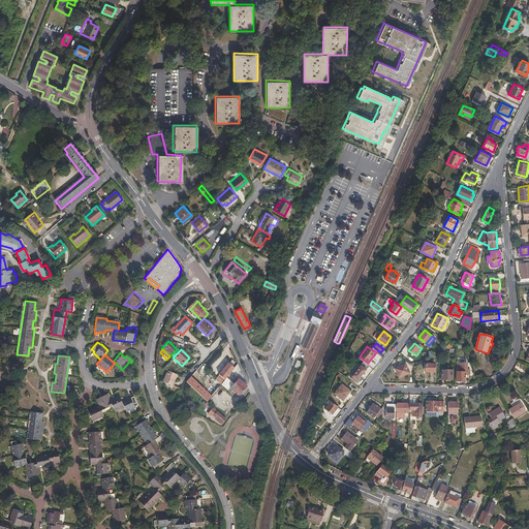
[(225,379),(237,364),(231,360),(219,374),(220,375),(225,379)]
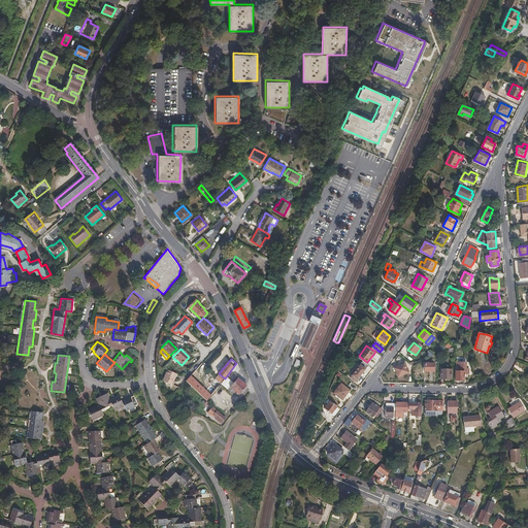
[(357,382),(370,364),(367,362),(364,360),(359,367),(358,366),(355,370),(356,371),(351,376),(357,382)]
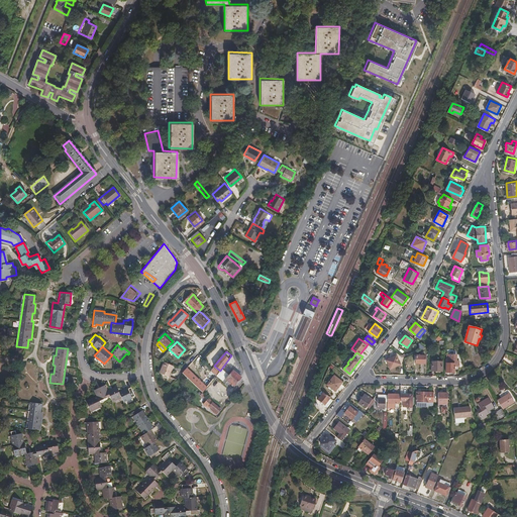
[(397,353),(386,358),(391,369),(402,364),(397,353)]
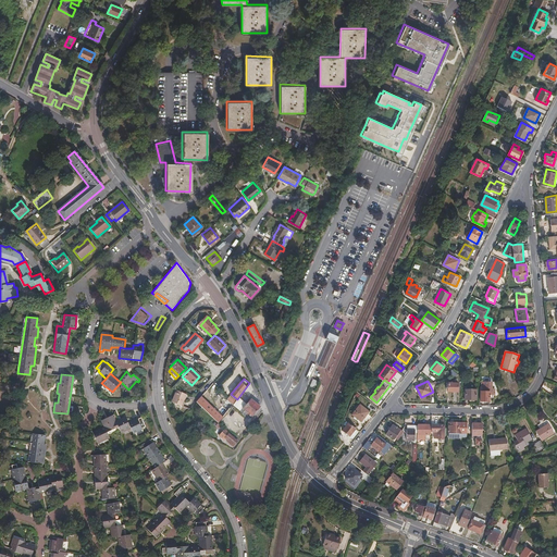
[(448,382),(448,392),(458,392),(458,383),(448,382)]
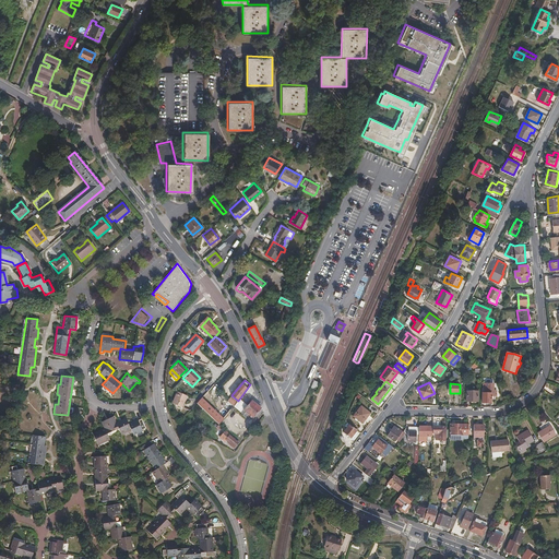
[(497,396),(497,392),(496,392),(496,390),(495,390),(494,385),(494,384),(484,383),(484,389),(486,389),(485,393),(484,393),(483,393),(483,403),(491,403),(491,396),(497,396)]
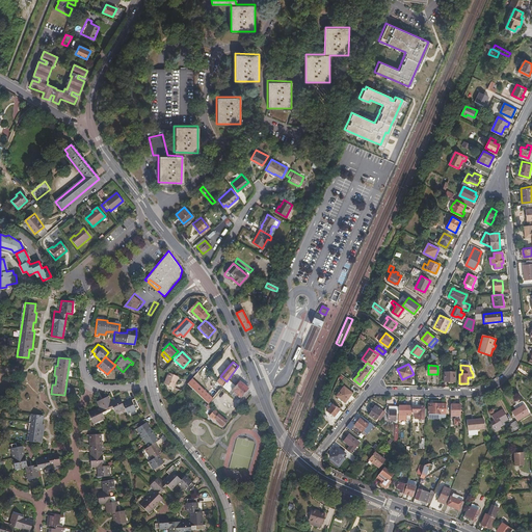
[(445,372),(444,381),(455,381),(455,372),(454,372),(454,371),(448,371),(448,372),(445,372)]
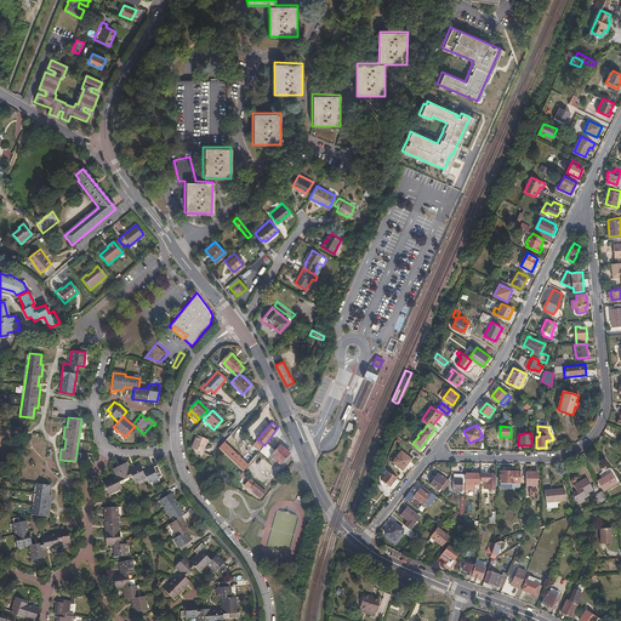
[(203,438),(195,434),(189,449),(195,451),(203,438)]
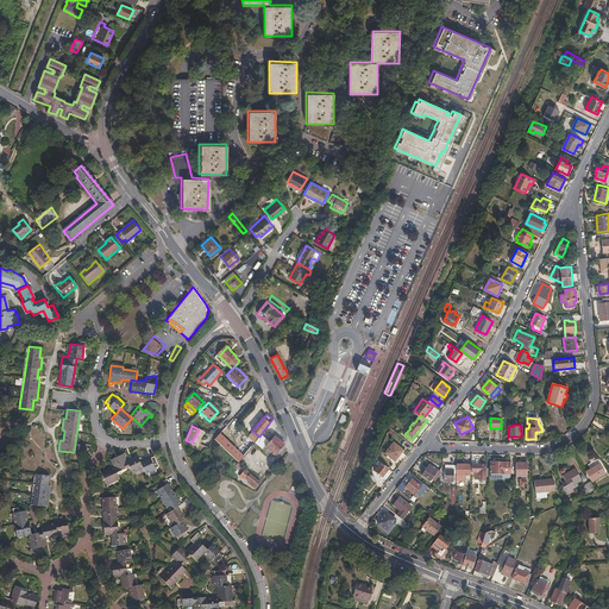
[(198,444),(203,432),(199,429),(193,441),(198,444)]
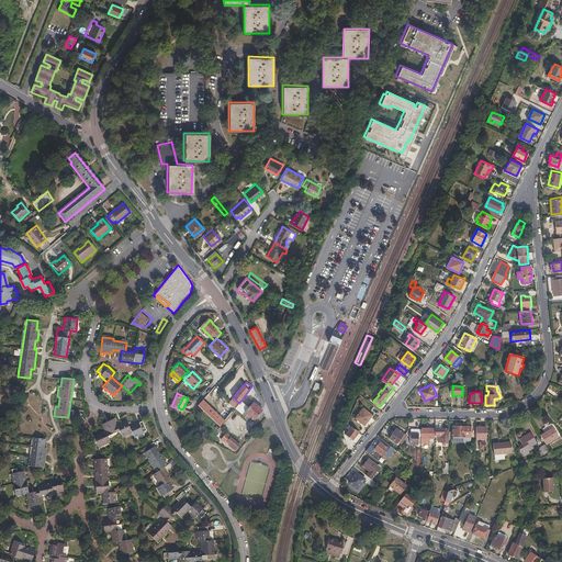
[(222,418),(202,401),(198,405),(220,426),(221,426),(235,408),(229,404),(227,407),(229,409),(222,418)]
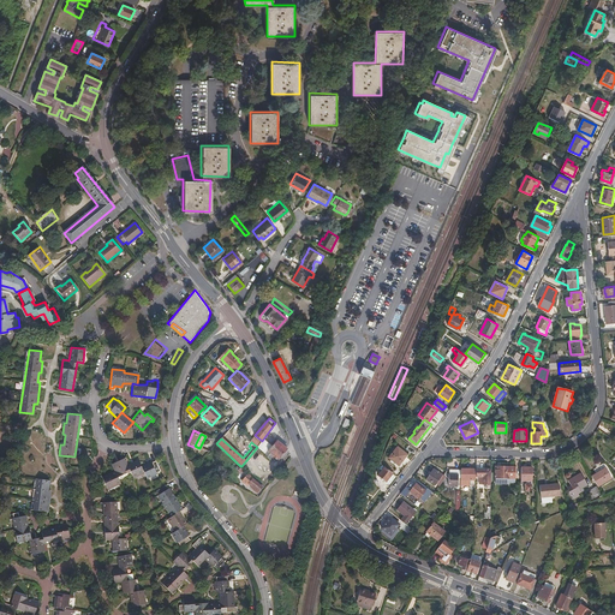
[(278,460),(287,448),(276,441),(266,454),(267,455),(266,457),(270,460),(274,455),(278,460)]
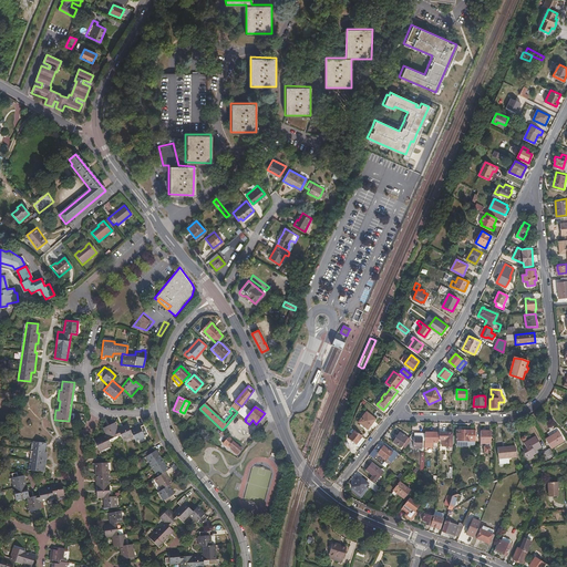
[(367,411),(359,421),(368,429),(377,418),(367,411)]
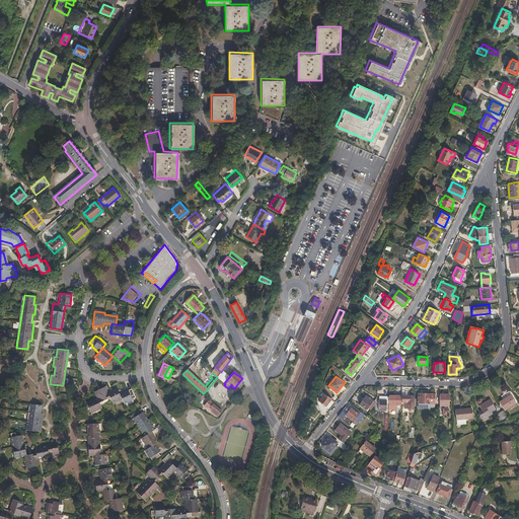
[(95,397),(98,403),(109,399),(106,392),(104,386),(93,391),(95,397)]
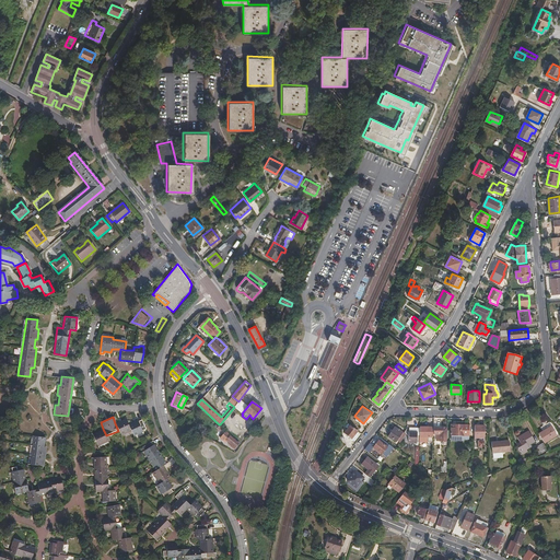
[(115,423),(118,431),(120,436),(130,432),(127,424),(125,419),(115,423)]
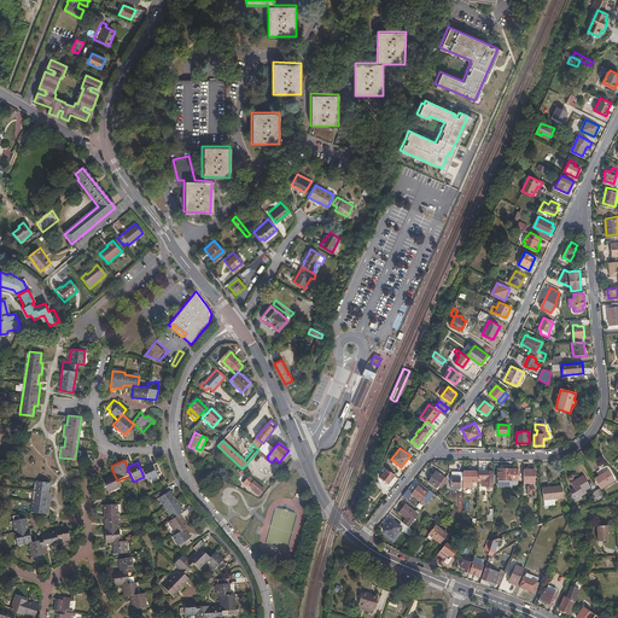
[(140,468),(144,477),(146,482),(157,478),(156,476),(161,473),(156,464),(151,466),(151,464),(140,468)]
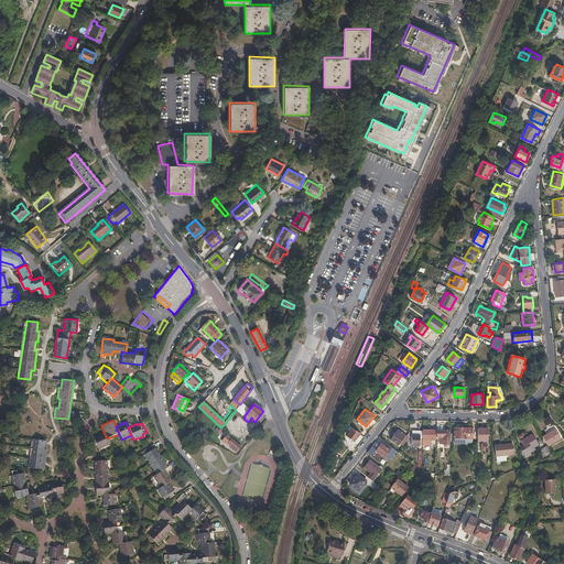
[(355,441),(360,433),(354,427),(347,436),(355,441)]
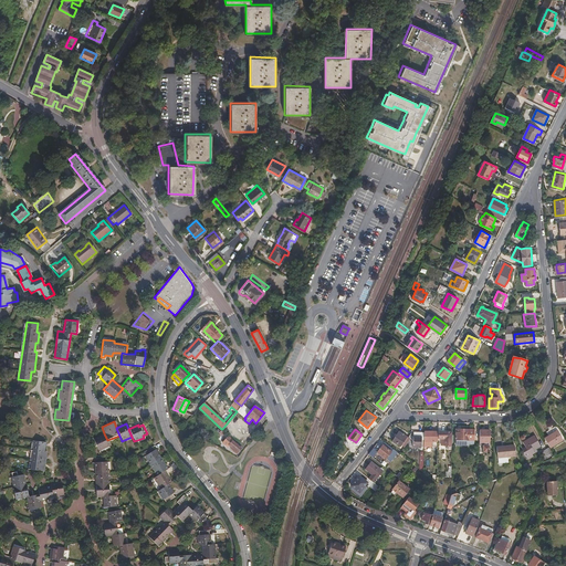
[(469,440),(469,429),(457,429),(457,443),(461,443),(461,440),(469,440)]
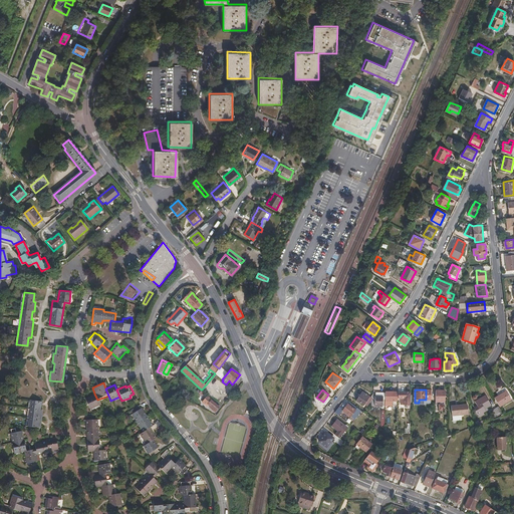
[(367,407),(373,399),(363,391),(356,400),(363,406),(364,404),(367,407)]
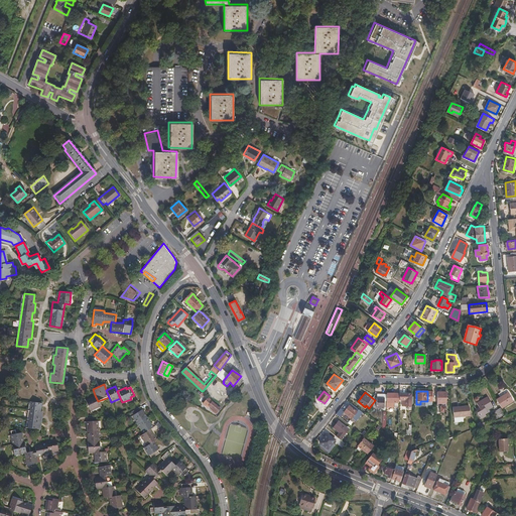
[(400,406),(400,400),(400,392),(388,392),(388,406),(400,406)]
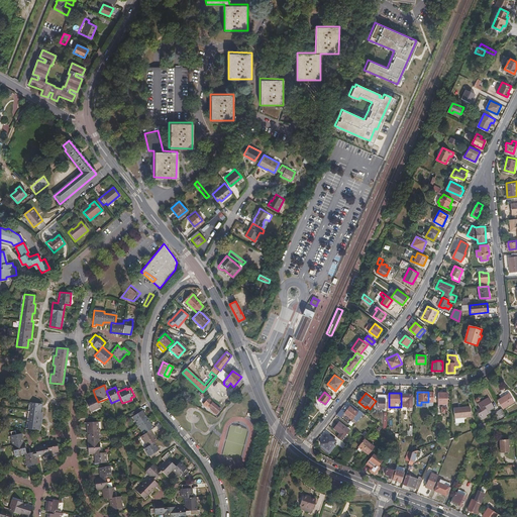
[(414,407),(414,394),(401,393),(401,401),(404,401),(404,407),(414,407)]
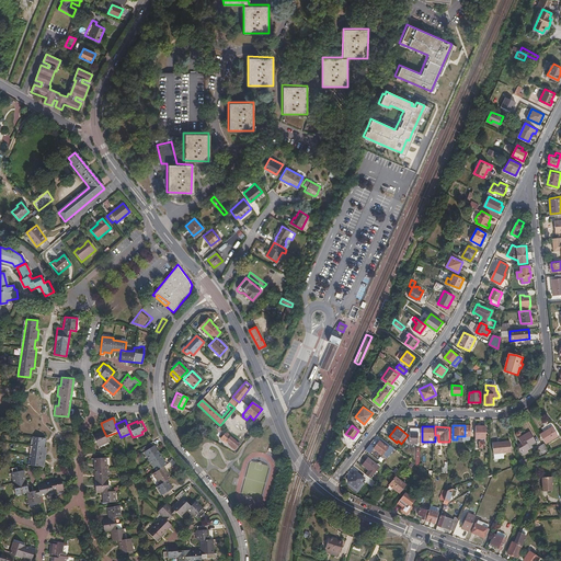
[(487,447),(487,426),(477,426),(477,438),(480,438),(480,447),(487,447)]
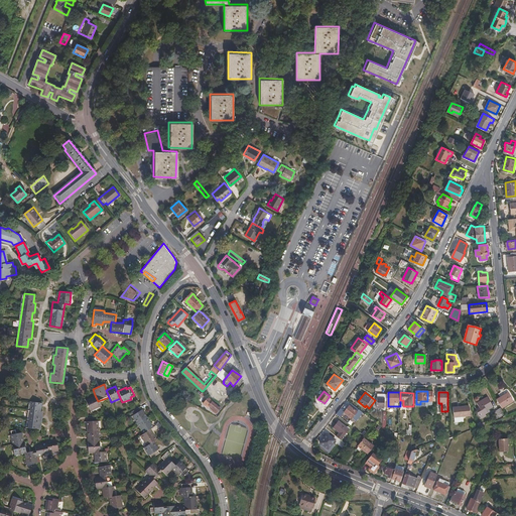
[(503,408),(514,400),(509,392),(498,399),(503,408)]
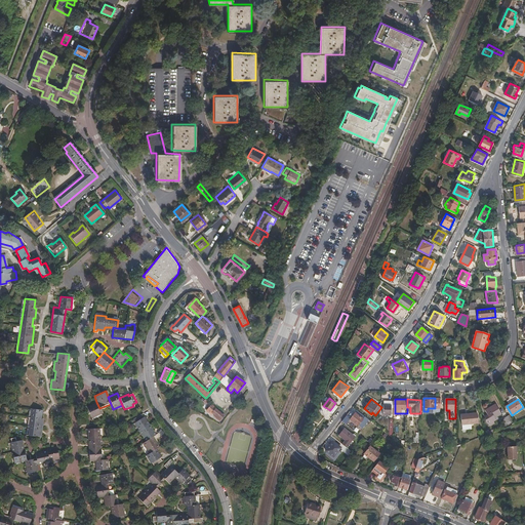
[(99,408),(96,402),(85,407),(90,418),(102,414),(99,408)]
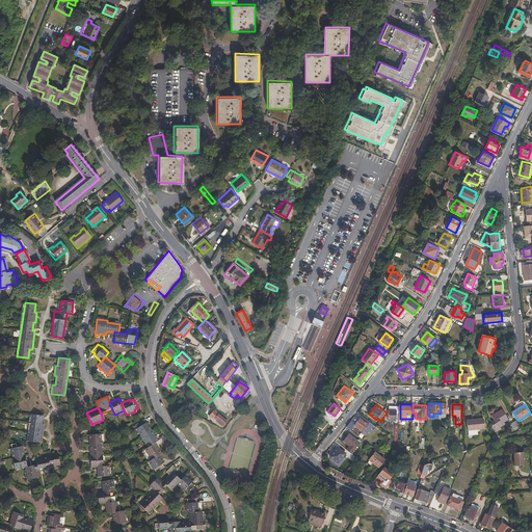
[(227,421),(218,414),(219,413),(214,408),(212,411),(209,415),(213,418),(214,417),(218,420),(216,421),(221,426),(227,421)]
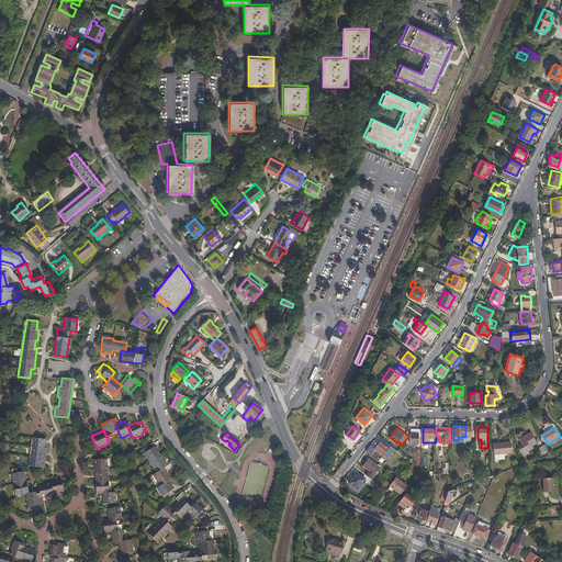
[(357,442),(363,435),(359,431),(353,439),(357,442)]
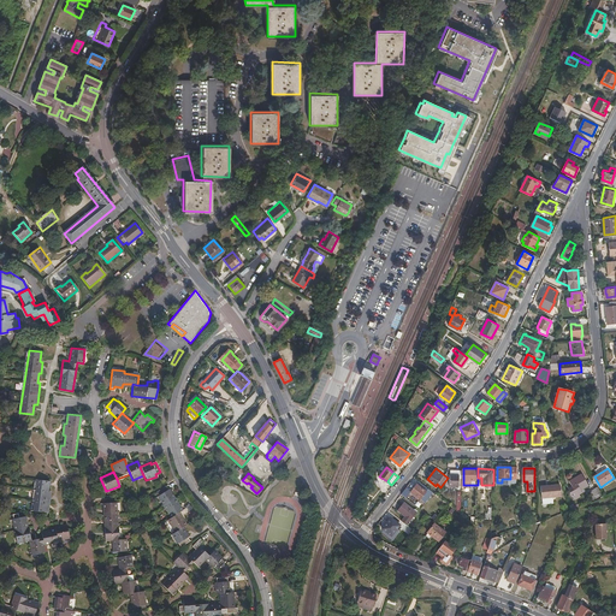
[(572,492),(576,499),(582,497),(580,493),(585,491),(584,489),(590,485),(584,473),(570,480),(573,486),(570,487),(572,492)]
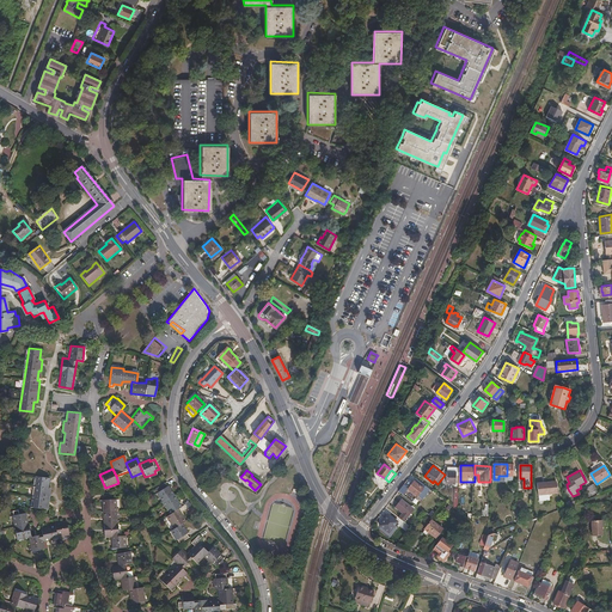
[(36,475),(32,507),(48,508),(50,488),(47,488),(48,477),(36,475)]
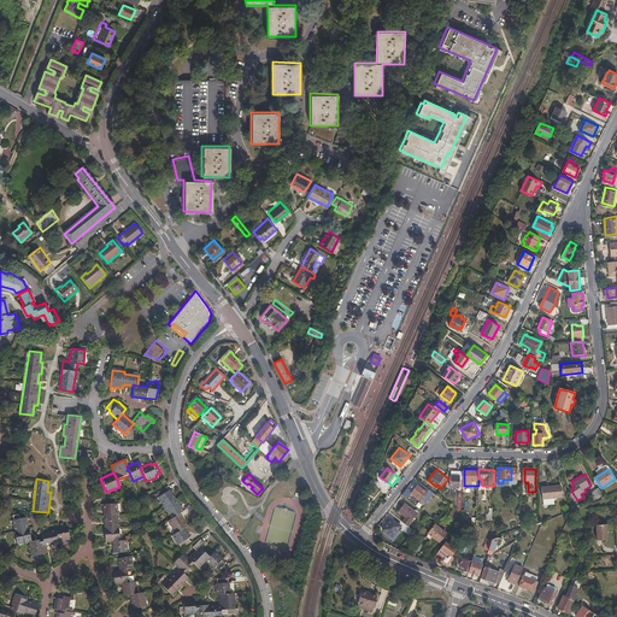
[(421,500),(430,489),(421,482),(411,493),(421,500)]
